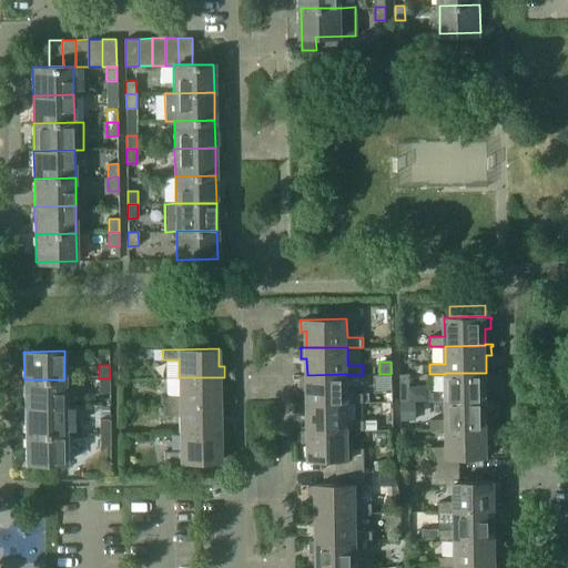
[(430,402),(446,401),(486,401),(486,399),(486,383),(492,383),(492,373),(493,373),(493,372),(486,372),(486,373),(445,373),(445,374),(446,392),(430,392),(430,402)]
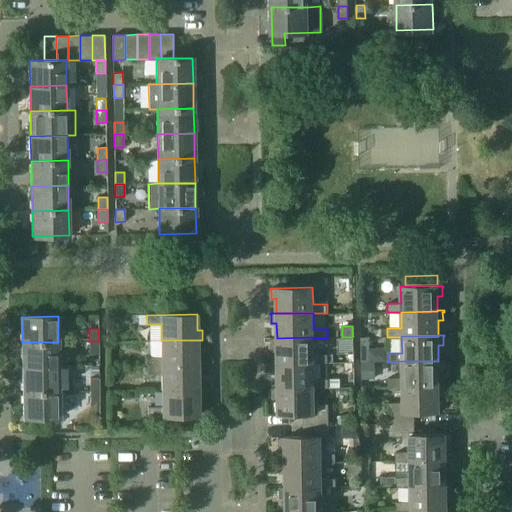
[(277,348),(277,363),(314,362),(314,363),(328,363),(328,354),(314,354),(313,338),(313,337),(277,338),(271,338),(271,339),(272,339),(272,348),(277,348)]
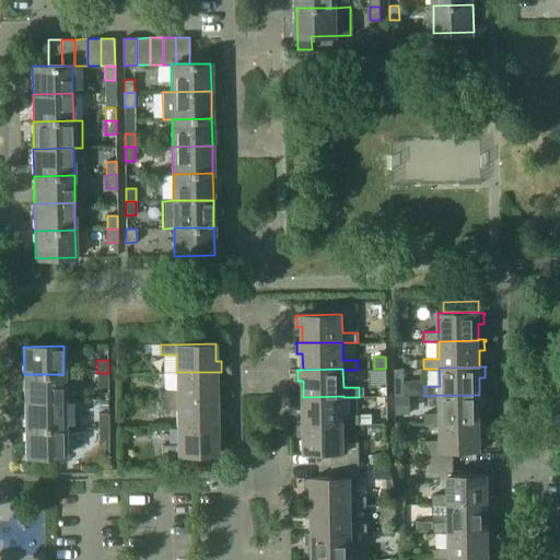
[(405,369),(395,369),(396,396),(424,396),(424,386),(423,382),(405,383),(405,369)]
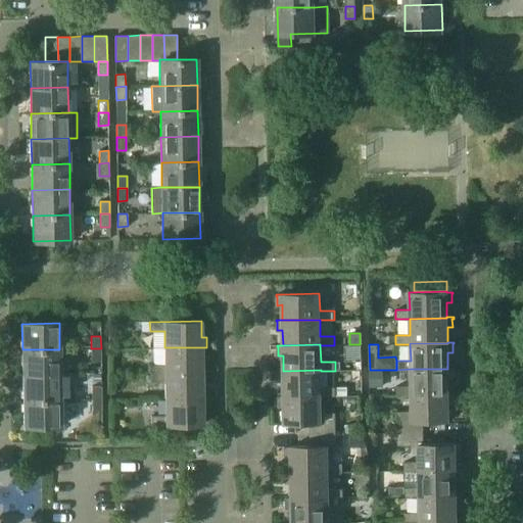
[(150,365),(150,373),(202,373),(201,357),(206,357),(206,347),(164,347),(164,365),(150,365)]
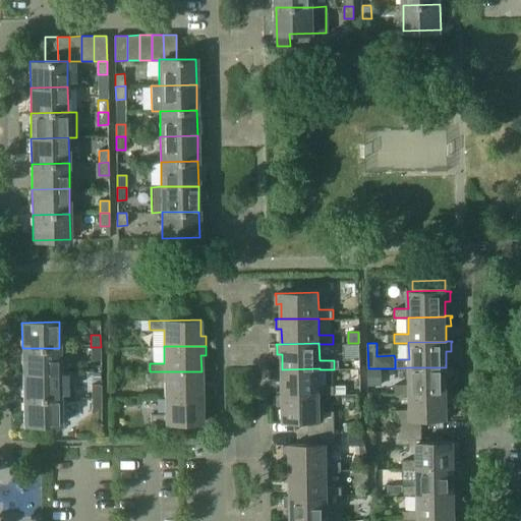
[(101,347),(91,347),(92,360),(101,360),(101,347)]
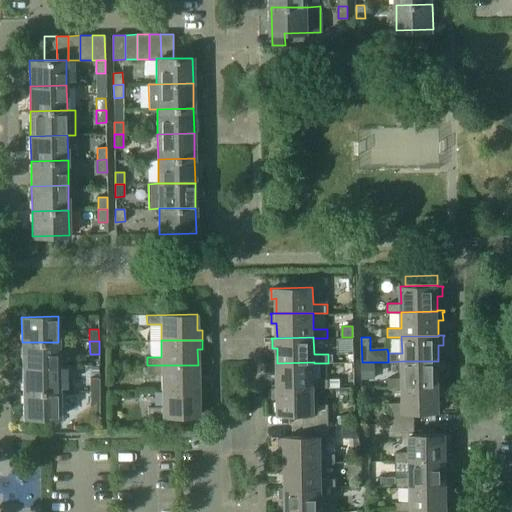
[(22,342),(22,367),(59,367),(58,342),(22,342)]
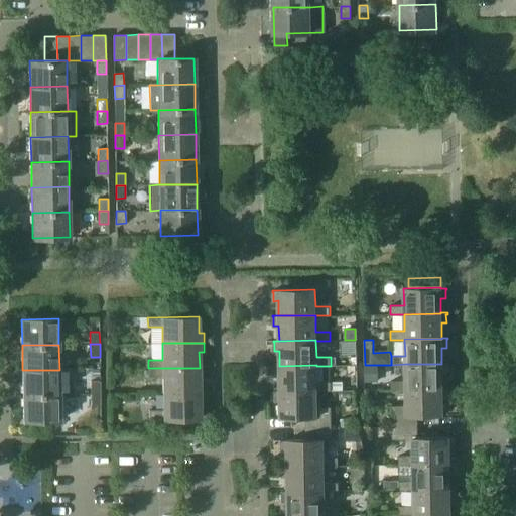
[(391,389),(405,389),(442,388),(441,373),(446,373),(446,364),(447,364),(447,363),(441,363),(441,364),(405,364),(405,380),(391,381),(391,389)]
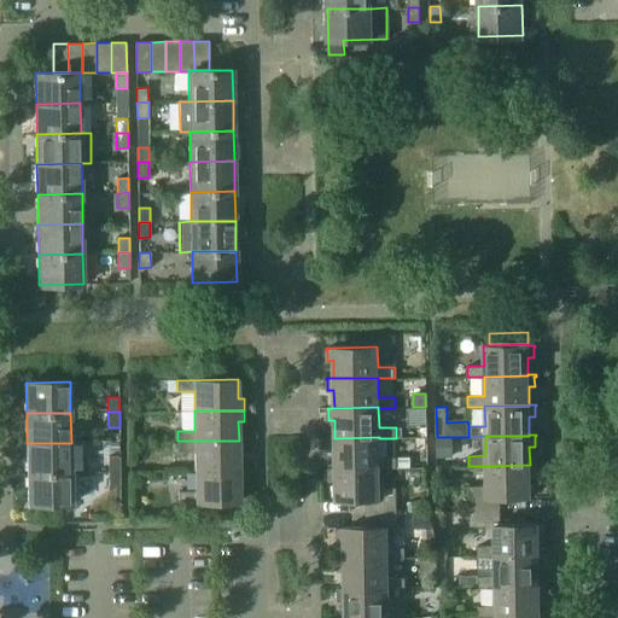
[(334,450),(334,467),(334,468),(379,467),(379,468),(396,467),(396,458),(379,458),(379,438),(379,437),(334,438),(327,438),(327,439),(328,439),(328,450),(334,450)]
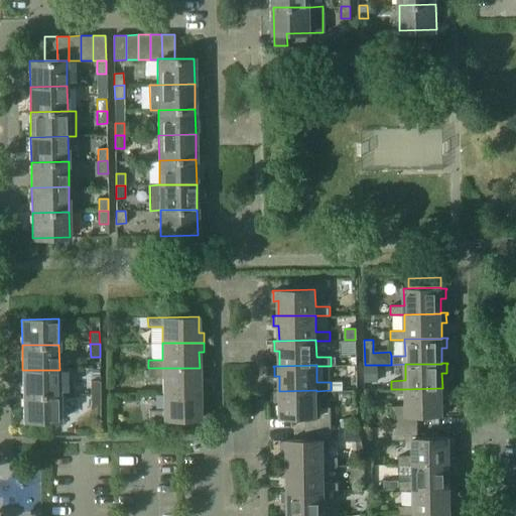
[(377,365),(364,365),(365,381),(377,381),(377,365)]
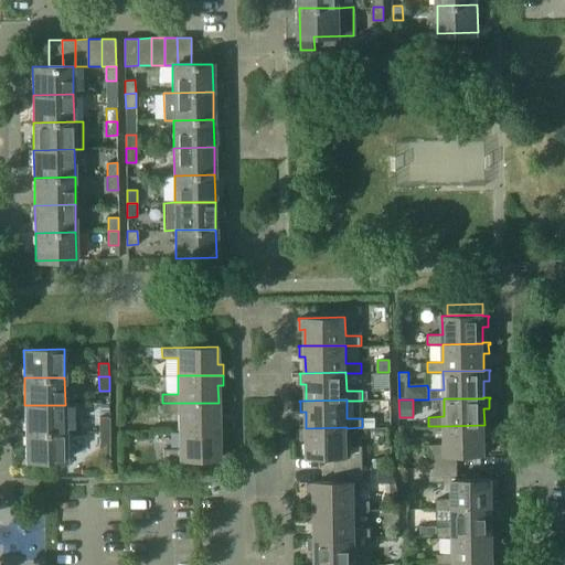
[(179,413),(179,430),(224,429),(224,419),(219,419),(219,403),(162,403),(162,413),(179,413)]
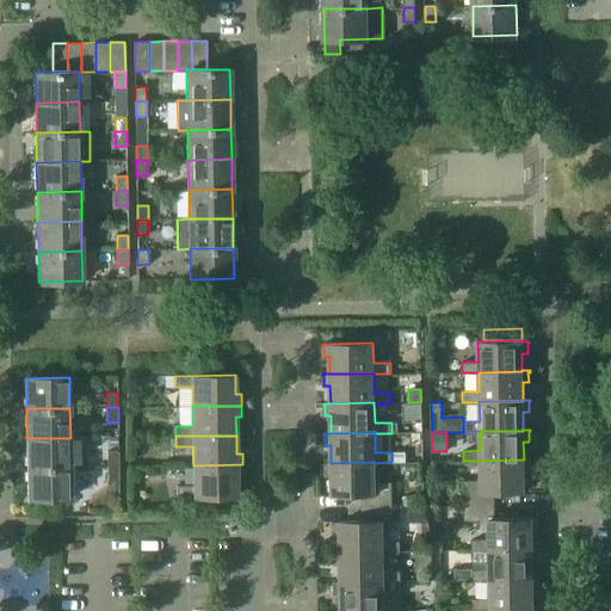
[(26,438),(28,468),(71,467),(71,438),(26,438)]
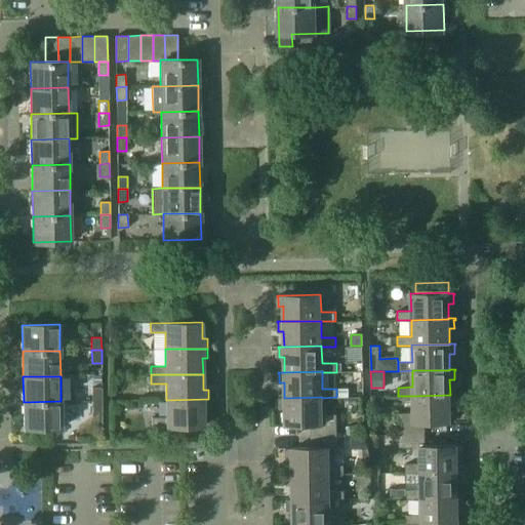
[(92,388),(92,401),(102,401),(102,388),(92,388)]
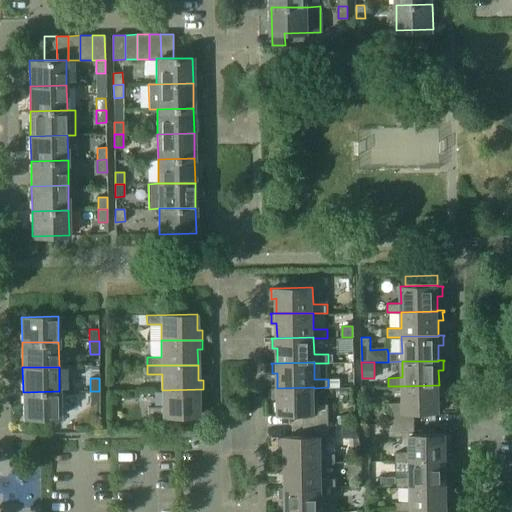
[(339,378),(328,379),(328,387),(339,387),(339,378)]
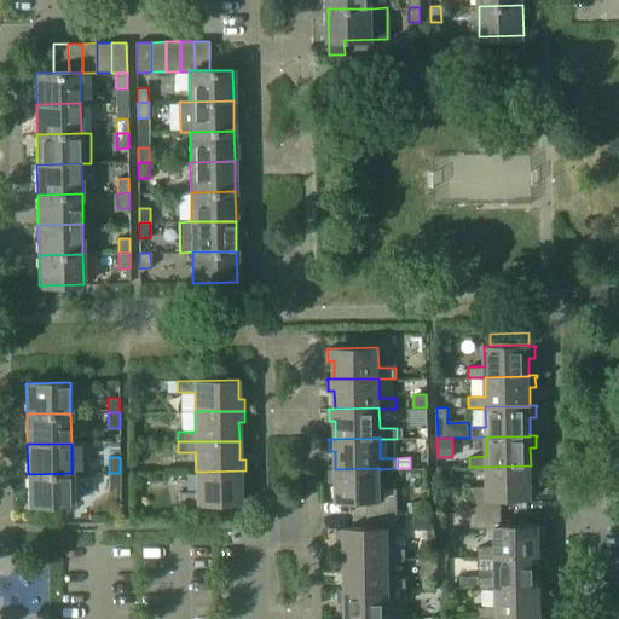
[(469,487),(470,512),(501,512),(501,498),(531,497),(531,478),(537,478),(537,467),(538,467),(538,466),(531,466),(486,467),(486,486),(469,487)]
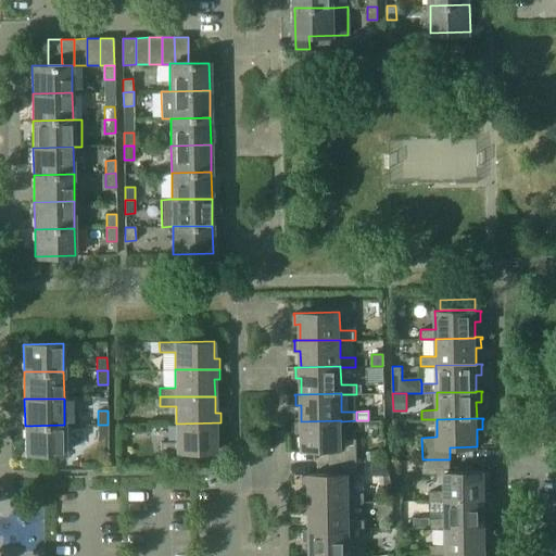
[(329,450),(329,462),(357,463),(356,438),(341,439),(341,421),(341,420),(301,421),(301,420),(294,420),(295,421),(297,421),(297,431),(302,431),(302,450),(329,450)]
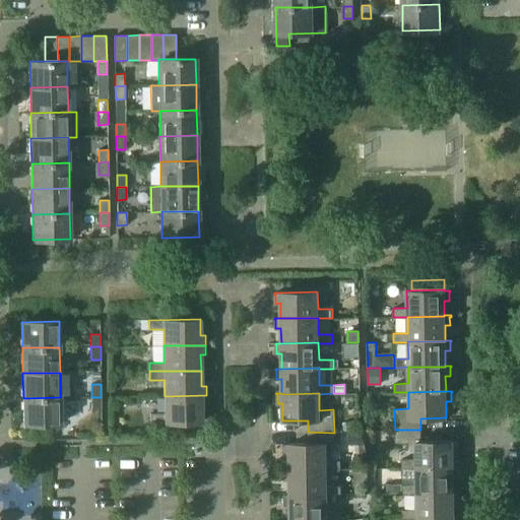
[(206,395),(165,396),(165,412),(150,412),(150,423),(202,421),(201,405),(206,405),(206,395)]
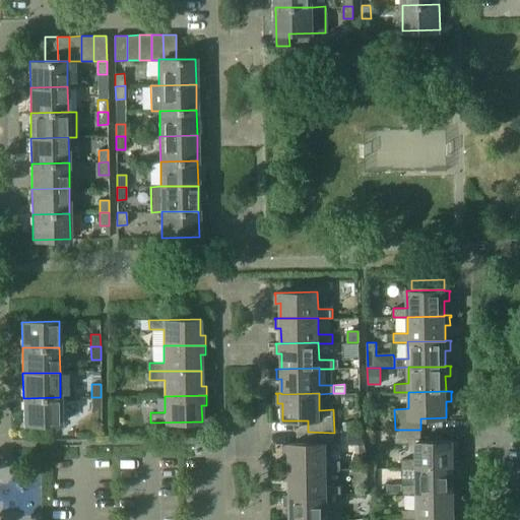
[(60,397),(23,398),(23,425),(61,424),(60,397)]
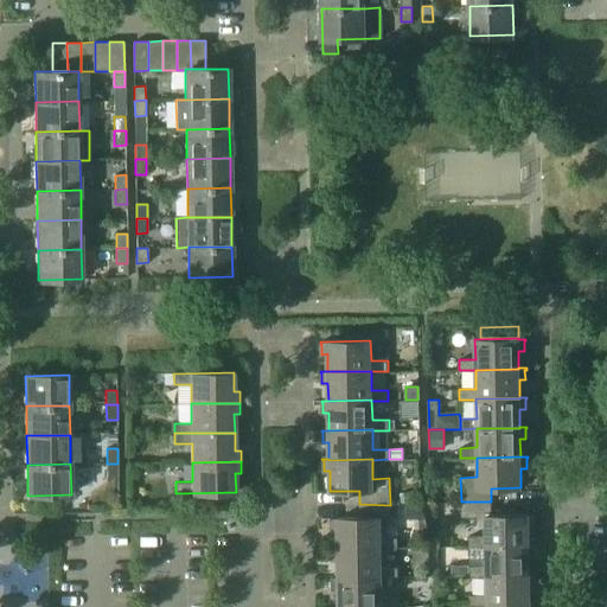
[(117,464),(107,464),(107,477),(119,477),(117,464)]
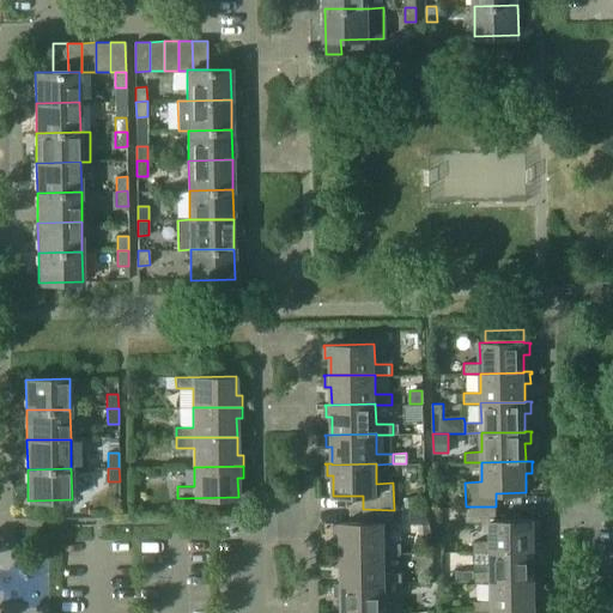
[(474,552),(490,551),(534,550),(534,532),(540,532),(540,521),(541,521),(541,520),(534,520),(496,520),(496,507),(466,507),(466,522),(490,521),(490,541),(473,541),(474,552)]
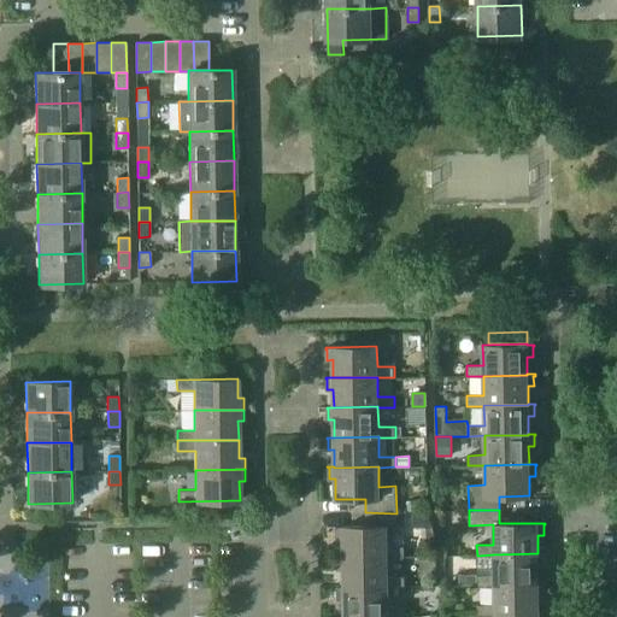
[(344,539),(344,557),(387,557),(404,557),(404,546),(387,546),(387,527),(397,527),(397,513),(365,512),(365,527),(335,527),(335,528),(336,528),(336,539),(344,539)]
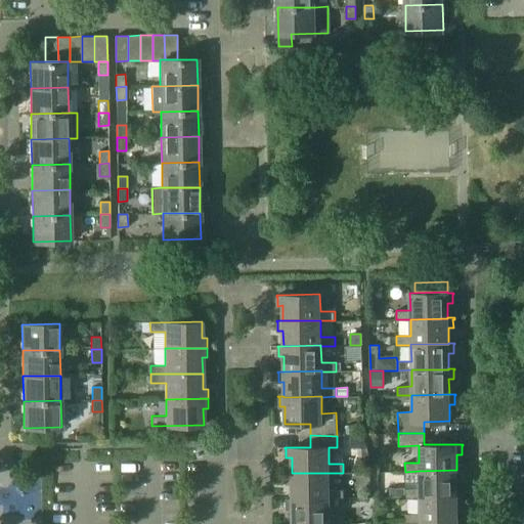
[(363,435),(351,435),(351,447),(367,447),(363,435)]
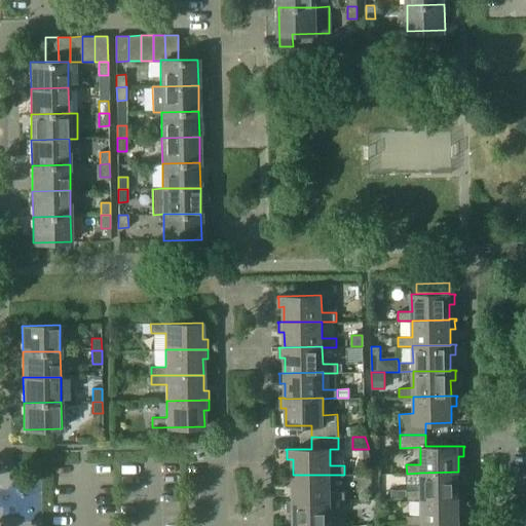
[(407,499),(421,498),(458,497),(458,482),(463,482),(463,473),(464,473),(464,472),(458,472),(420,473),(421,490),(407,490),(407,499)]
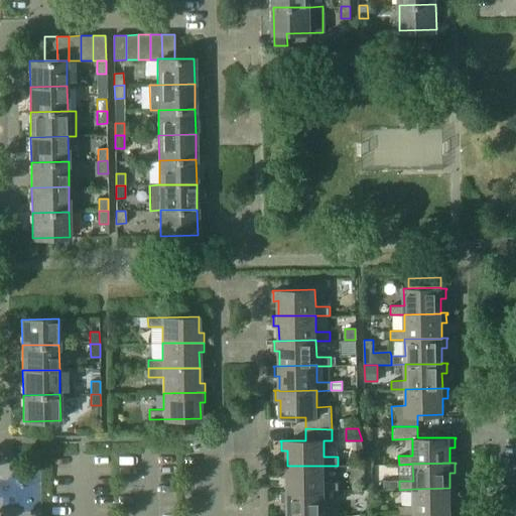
[(287,476),(287,491),(325,491),(339,491),(338,482),(325,482),(324,466),(287,466),(280,466),(280,467),(282,467),(282,476),(287,476)]
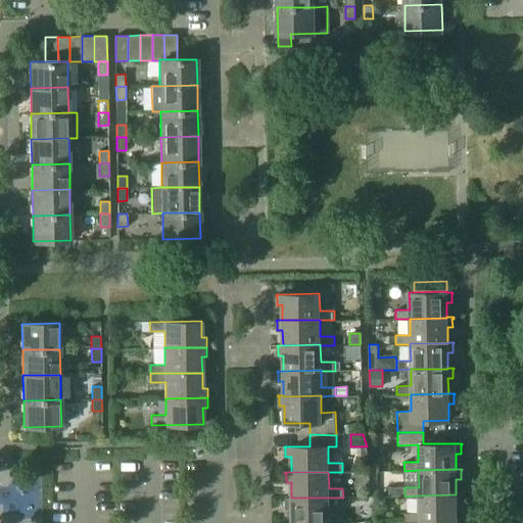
[(405,522),(419,521),(457,520),(457,505),(462,505),(462,495),(462,494),(456,494),(419,495),(419,512),(405,513),(405,522)]
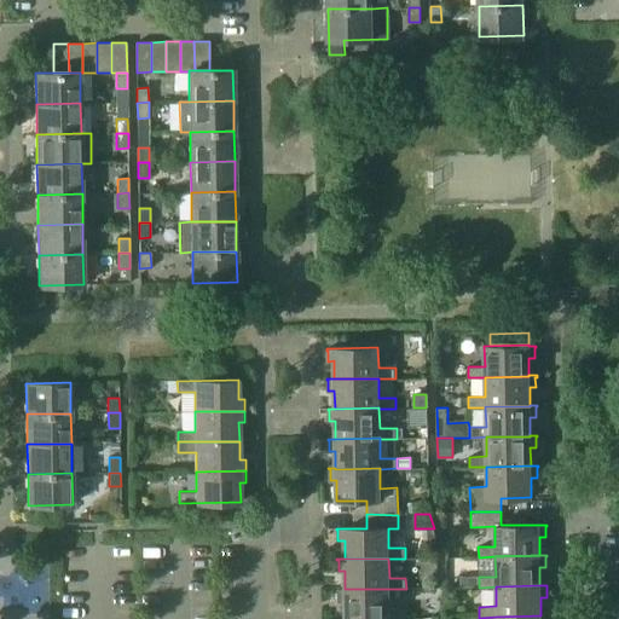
[(345,601),(346,618),(345,618),(356,618),(389,618),(406,618),(406,608),(389,608),(389,589),(345,589),(337,589),(337,590),(339,590),(339,601),(345,601)]
